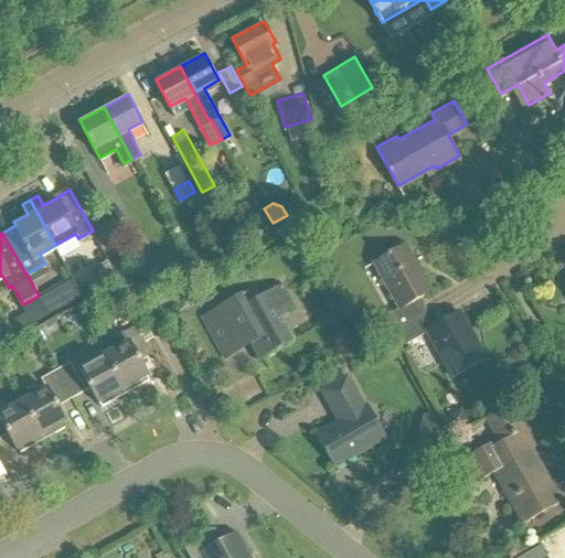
[(388,310),(398,326),(429,309),(420,294),(433,288),(415,258),(416,257),(407,240),(373,260),(398,304),(388,310)]
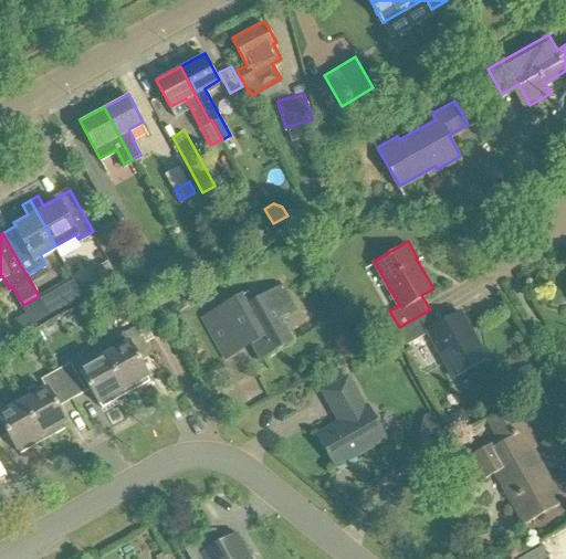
[(49,313),(82,293),(72,277),(40,297),(49,313)]
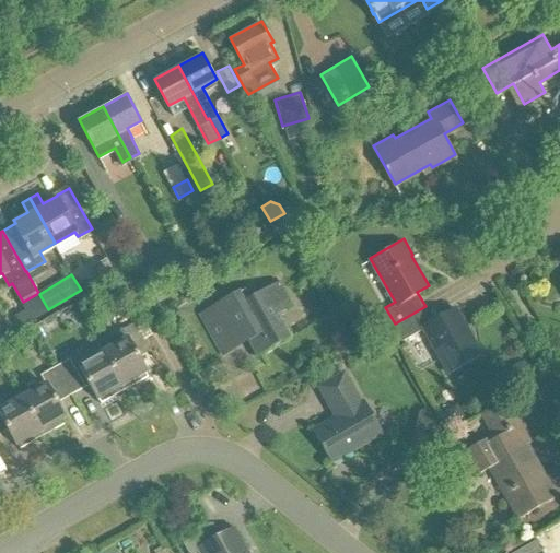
[(200,312),(218,343),(244,328),(256,352),(289,333),(277,310),(292,302),(279,280),(251,296),(245,286),(200,312)]
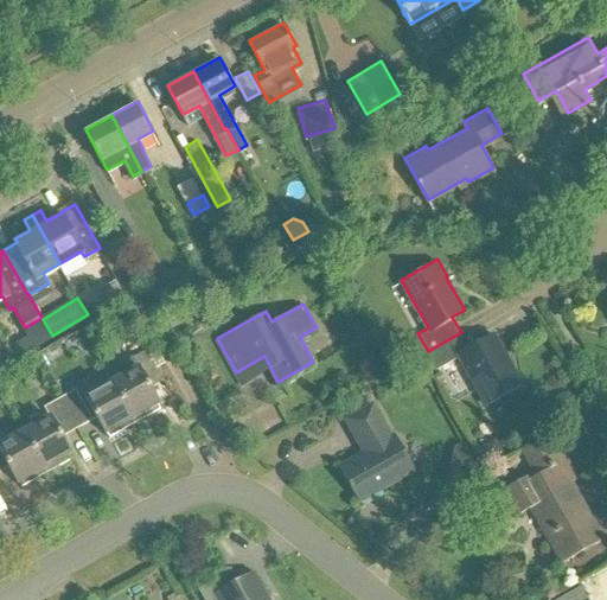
[(26,327),(31,336),(46,327),(42,319),(26,327)]
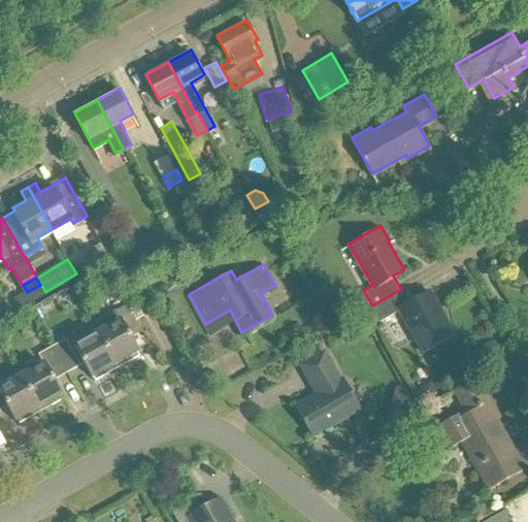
[(401,289),(372,305),(380,319),(399,307),(423,349),(454,331),(429,288),(407,300),(401,289)]
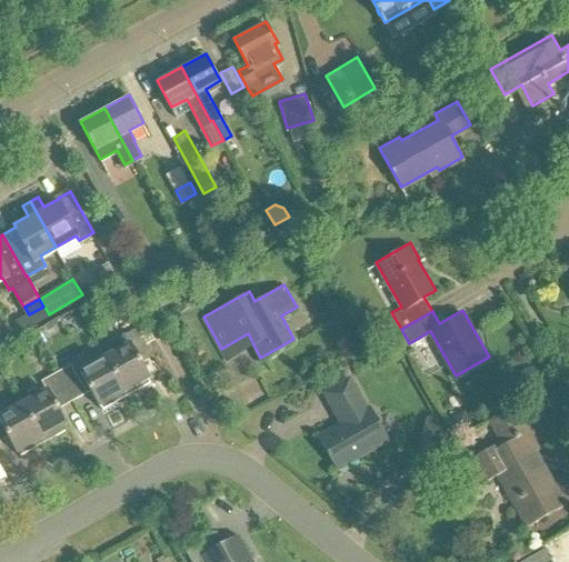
[(129,341),(106,354),(125,389),(136,382),(138,387),(150,380),(148,375),(149,375),(140,360),(152,353),(136,324),(123,332),(129,341)]
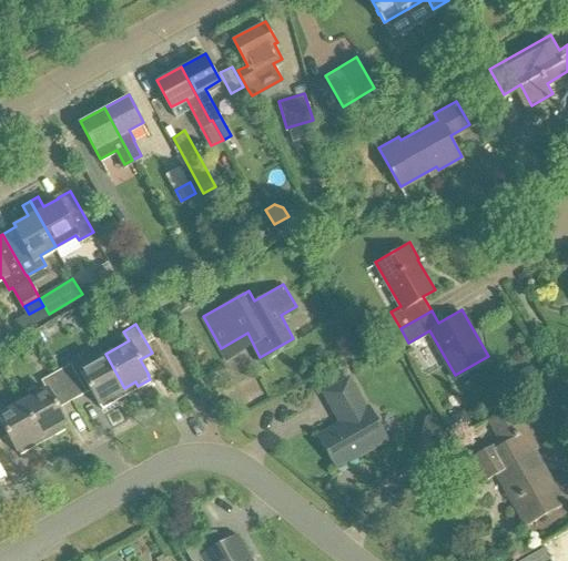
[(145,340),(153,336),(146,325),(139,329),(145,340)]
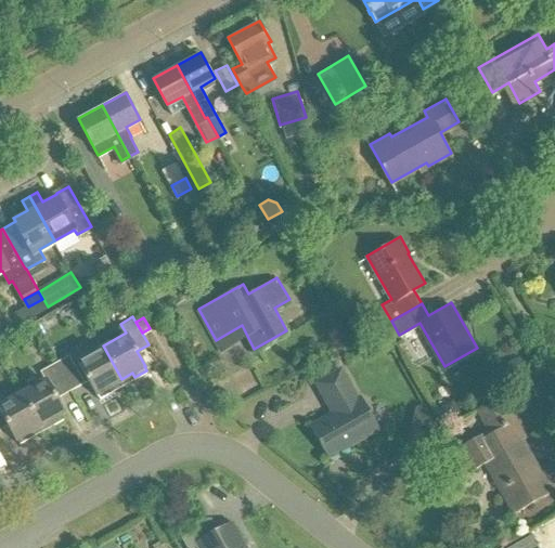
[(121,379),(103,346),(77,360),(97,393),(98,392),(100,396),(112,390),(110,386),(121,379)]
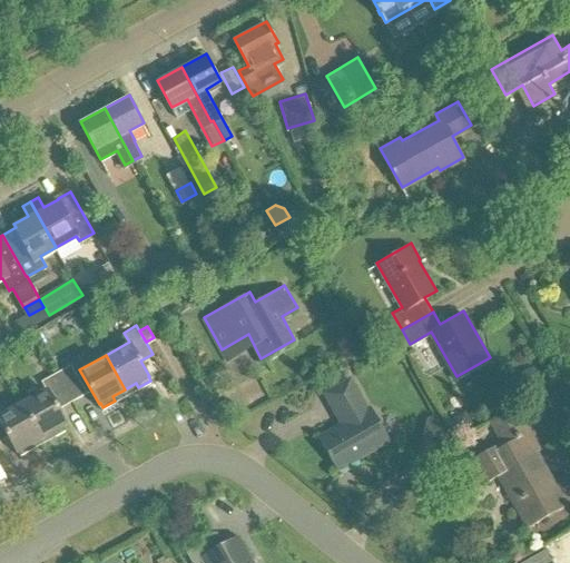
[(70,363),(59,369),(75,397),(86,391),(70,363)]
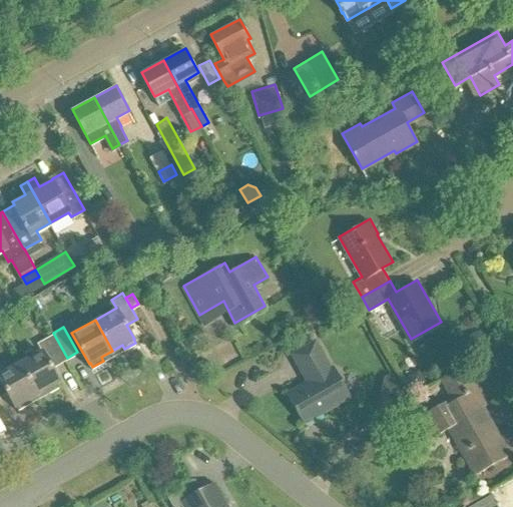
[(67,358),(53,333),(41,339),(55,364),(67,358)]
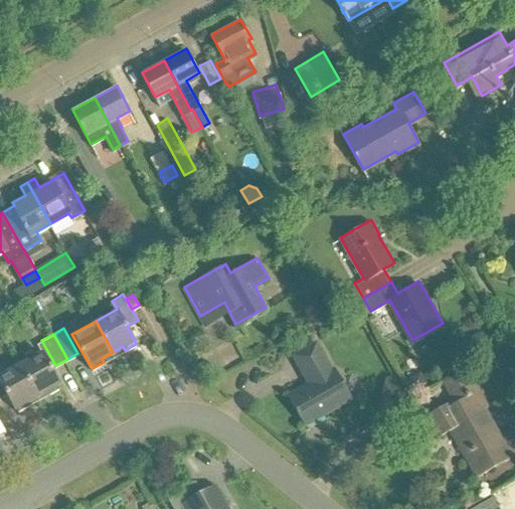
[(293,353),(309,381),(288,393),(305,422),(351,396),(334,367),(332,368),(316,340),(293,353)]
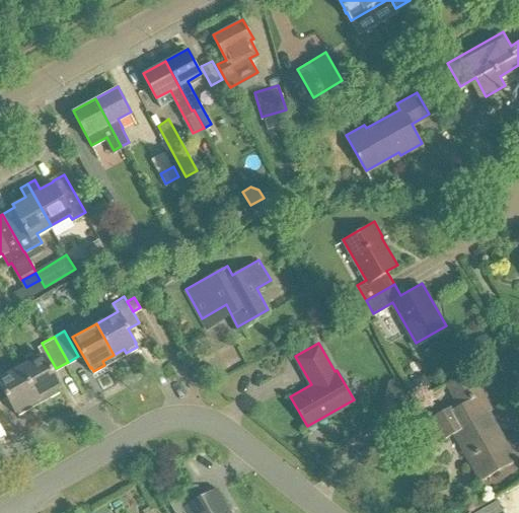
[(43,354),(20,366),(39,397),(49,391),(51,395),(62,388),(60,385),(61,384),(43,354)]
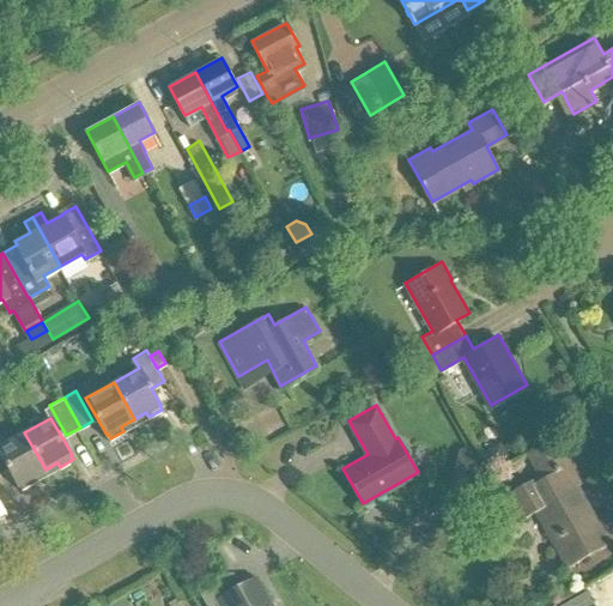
[(46,470),(24,432),(0,446),(0,453),(18,485),(19,484),(22,488),(35,480),(32,477),(46,470)]
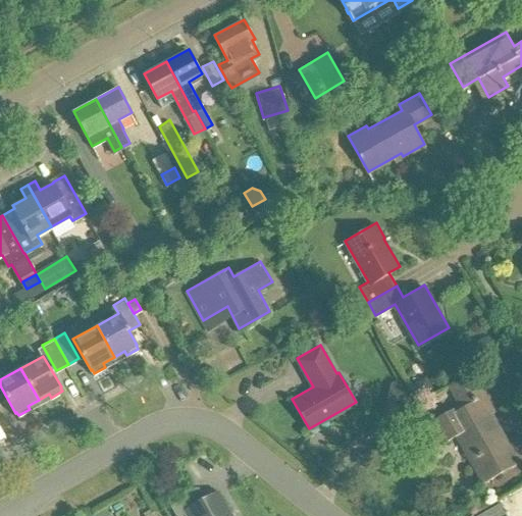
[(491,411),(494,409),(473,371),(436,393),(437,394),(450,387),(461,407),(454,410),(453,407),(419,426),(431,448),(456,434),(481,480),(474,484),(475,485),(519,460),(491,411)]
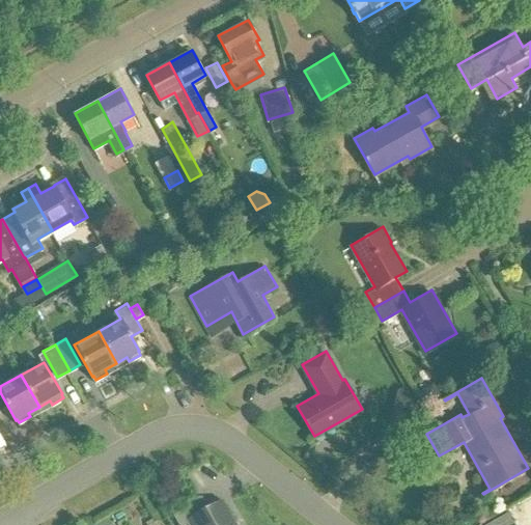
[(419,389),(427,404),(442,395),(434,381),(419,389)]
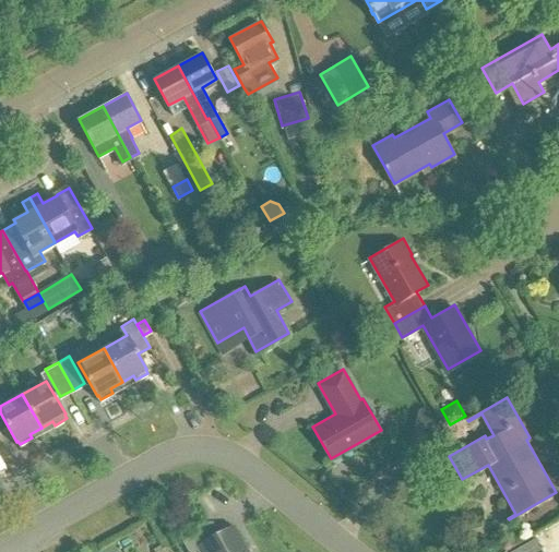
[(249,551),(233,524),(218,532),(211,518),(181,536),(190,551),(194,551),(202,548),(203,551),(249,551)]
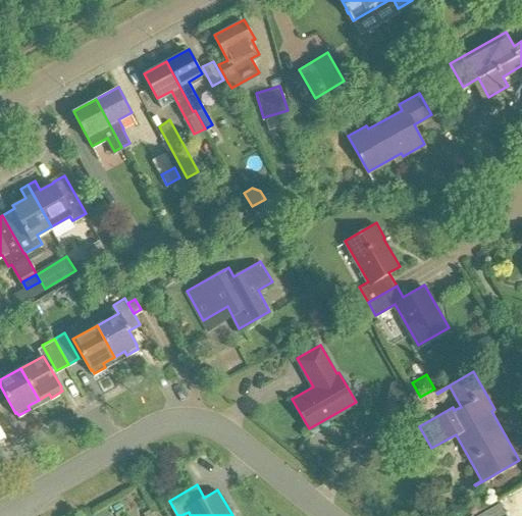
[(508,515),(507,515),(505,511),(500,501),(474,515),(473,515),(508,515)]
